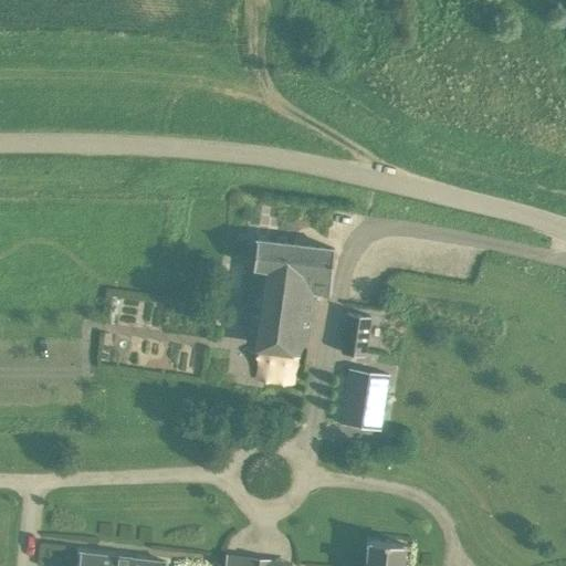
[(257,239),(243,332),(306,341),(313,293),(327,295),(334,250),(257,239)]
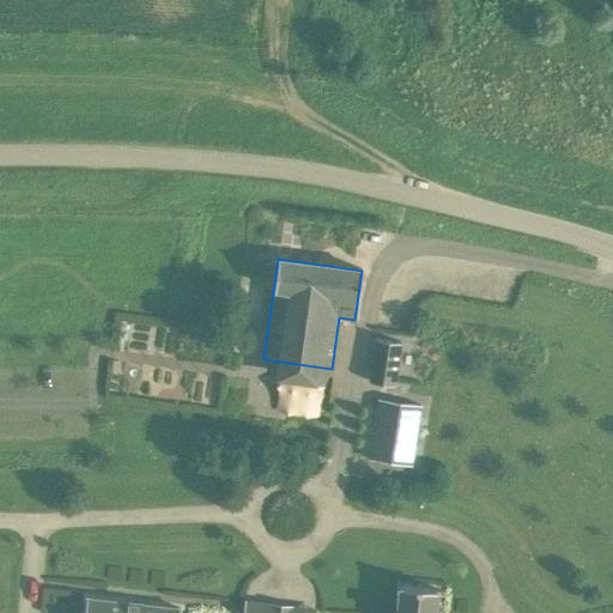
[(375,339),(368,381),(394,386),(401,343),(375,339)]
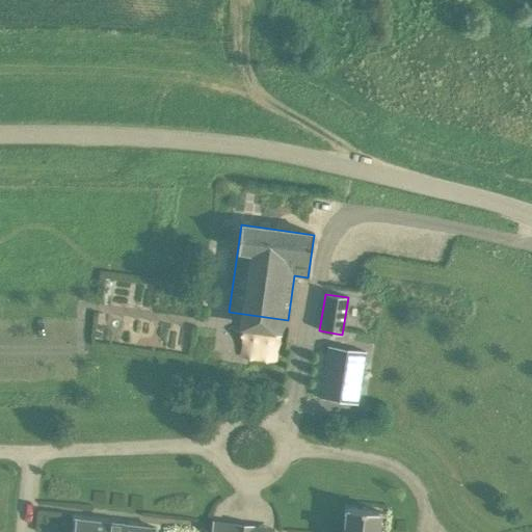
[(327,346),(319,398),(357,404),(366,352),(327,346)]
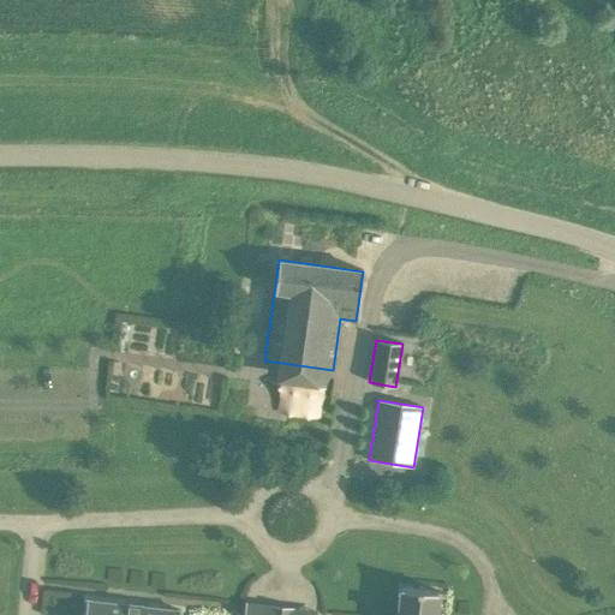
[(436,614),(439,595),(440,595),(440,591),(400,586),(400,590),(398,614),(436,614)]
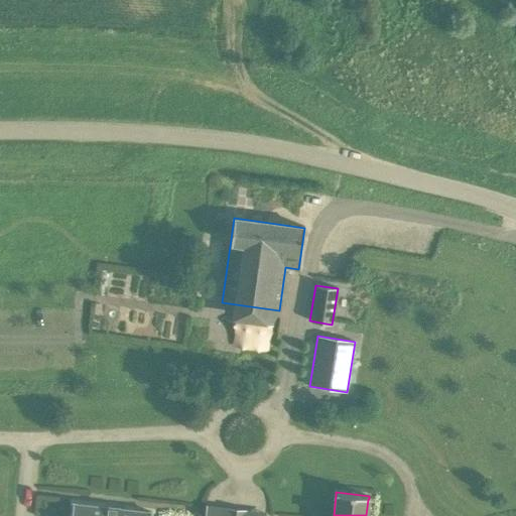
[(150,515),(151,514),(151,512),(149,511),(149,512),(75,504),(75,503),(73,503),(73,506),(71,515),(150,515)]
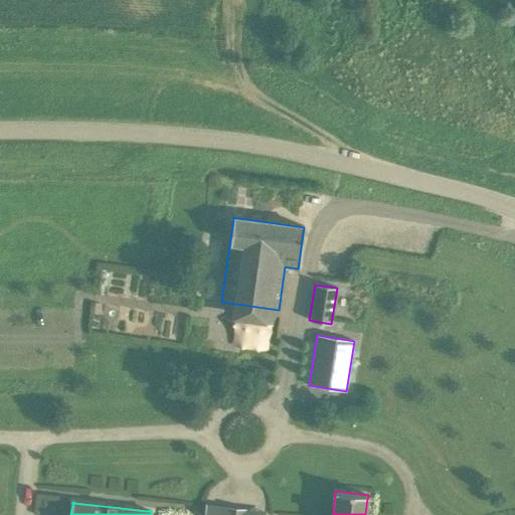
[(265,514),(266,511),(205,505),(204,514),(265,514)]
